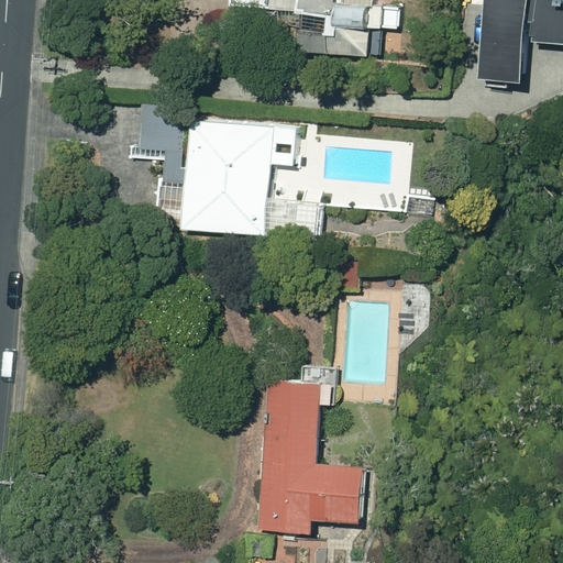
[(298,51),(370,55),(372,25),(400,28),(401,4),(349,0),(230,0),(230,6),(301,11),(298,51)]
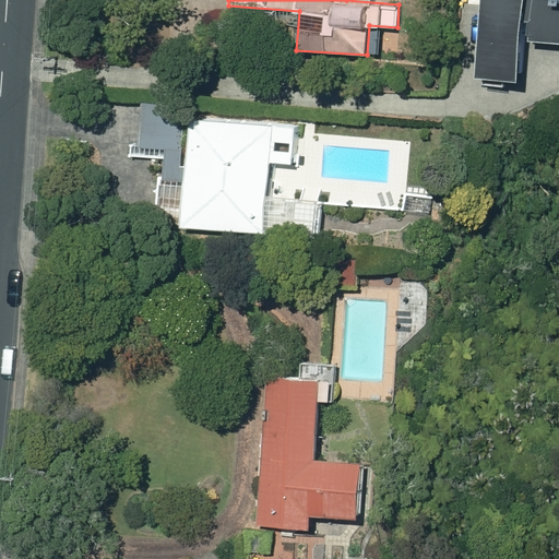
[(558,0),(479,0),(475,75),(516,80),(520,42),(558,44),(558,0)]
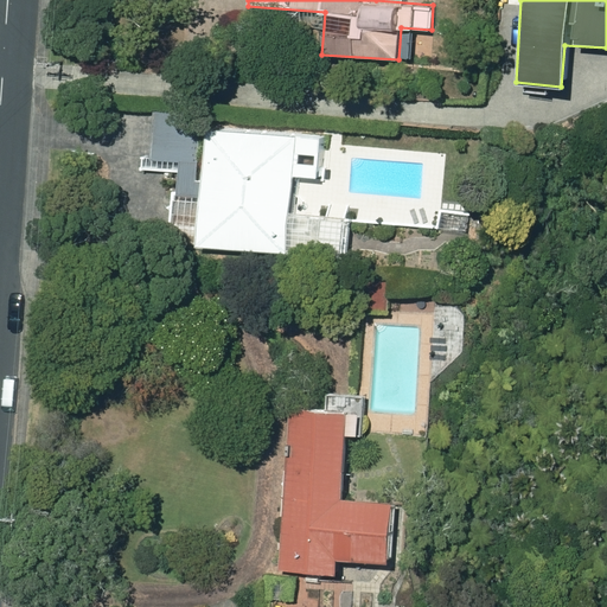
[(206,129),(196,247),(286,253),(286,255),(345,260),(349,216),(291,212),(293,176),(318,177),(321,138),(296,136),(206,129)]
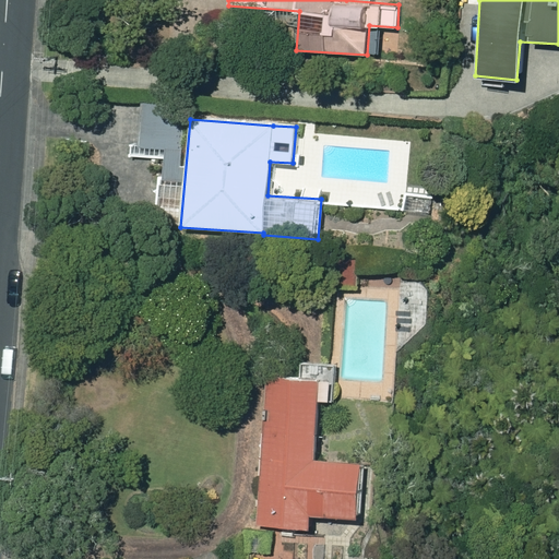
[(185,125),(140,121),(138,146),(182,151),(185,125)]
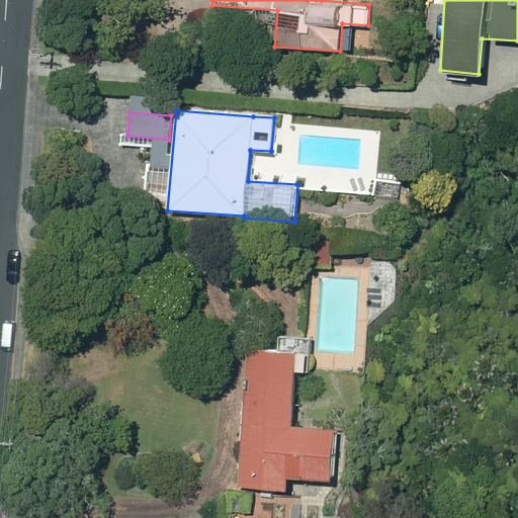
[(373,199),(400,200),(401,181),(374,180),(373,199)]
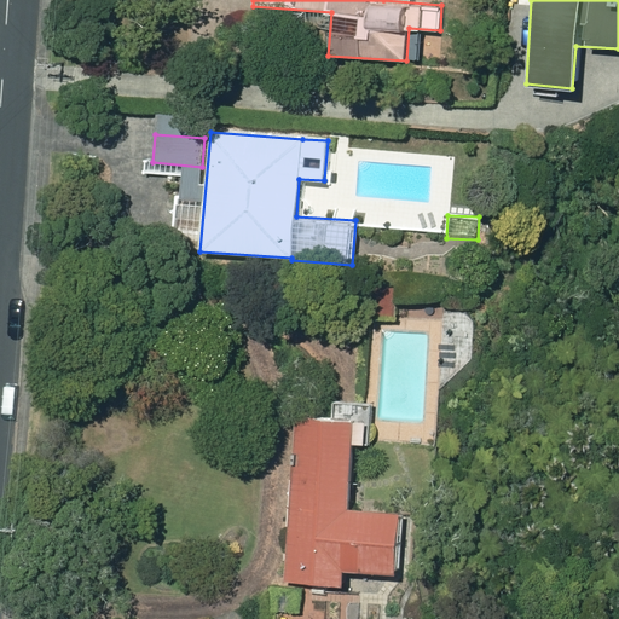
[(375,288),(372,318),(397,320),(399,290),(375,288)]
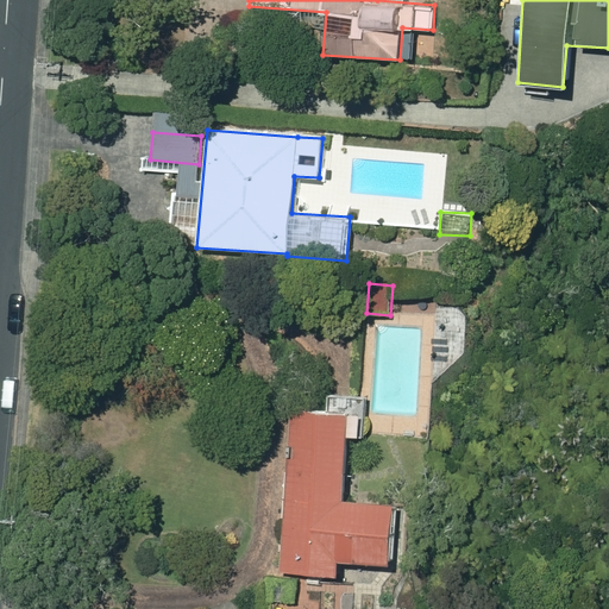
[(290,410),(280,575),(339,578),(339,563),(391,565),(395,504),(345,502),(351,414),(290,410)]
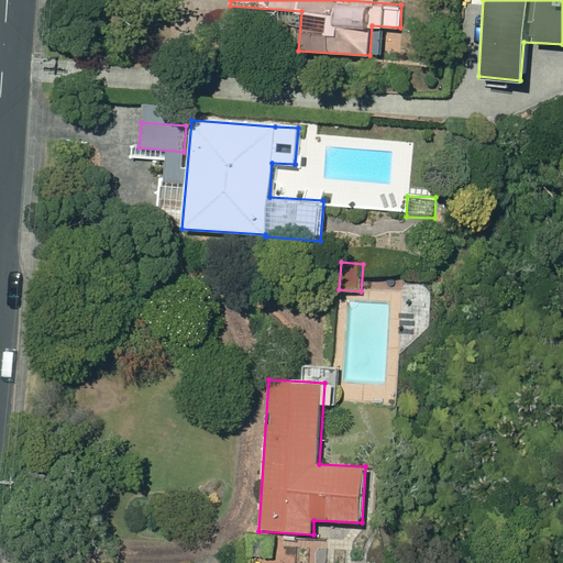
[(247,536),(246,555),(271,556),(273,537),(247,536)]
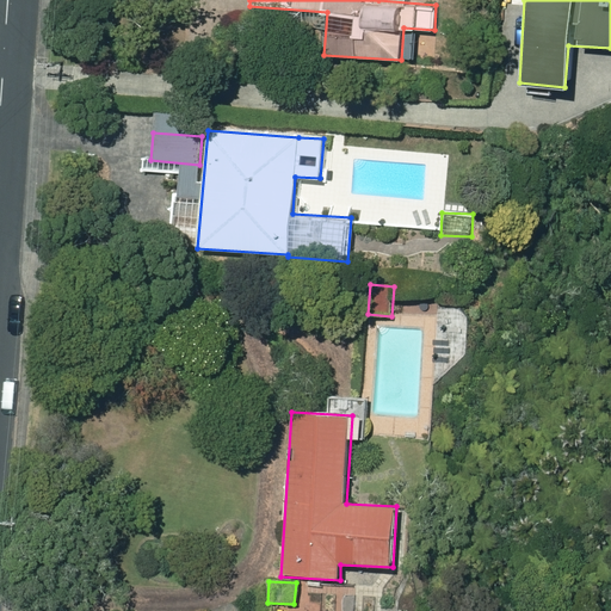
All buildings are outlined.
